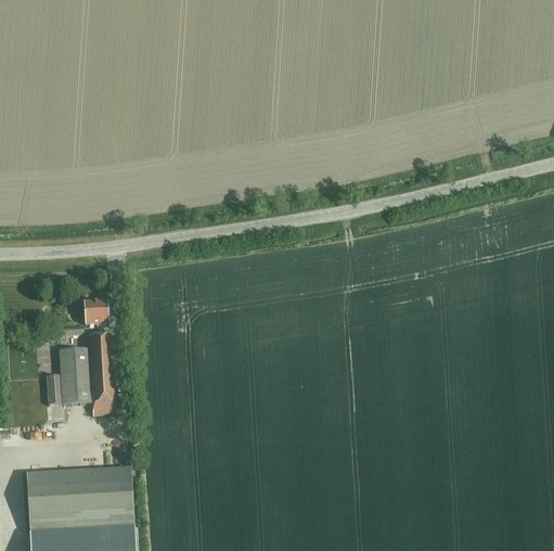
[(84,300),(85,323),(108,321),(106,298),(84,300)]
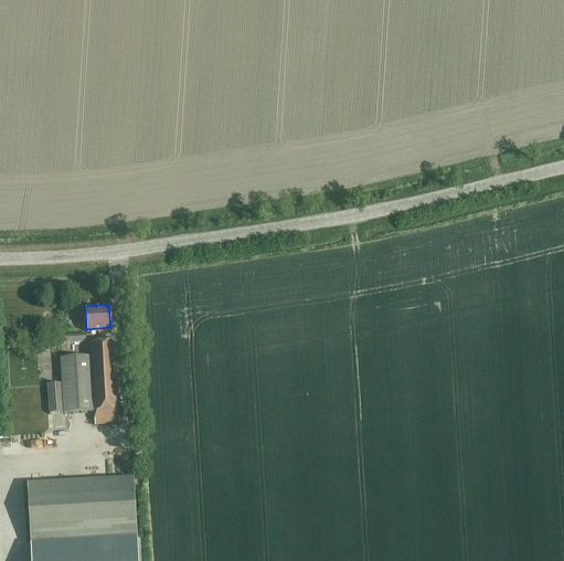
[(62,331),(62,339),(85,338),(84,330),(62,331)]
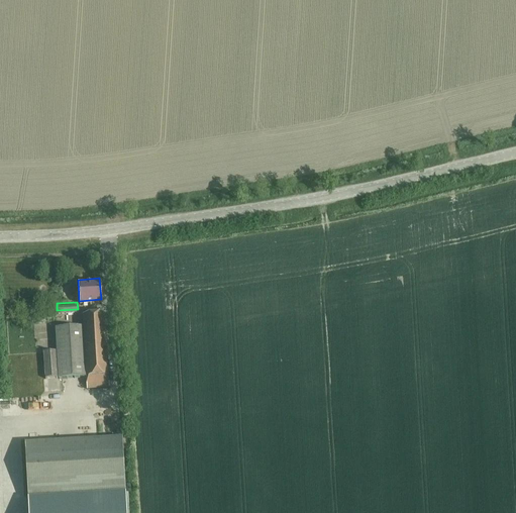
[(86,386),(108,384),(104,310),(82,311),(82,323),(55,324),(56,347),(42,348),(44,376),(58,375),(58,376),(85,374),(86,386)]
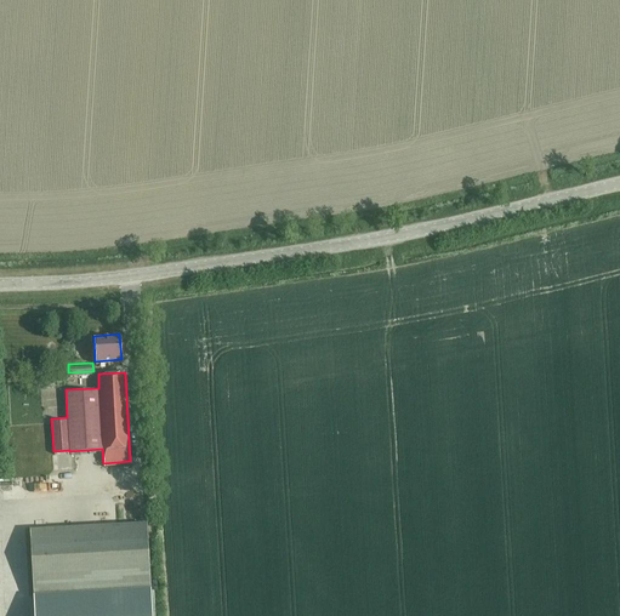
[(39,479),(30,483),(34,490),(41,486),(39,479)]
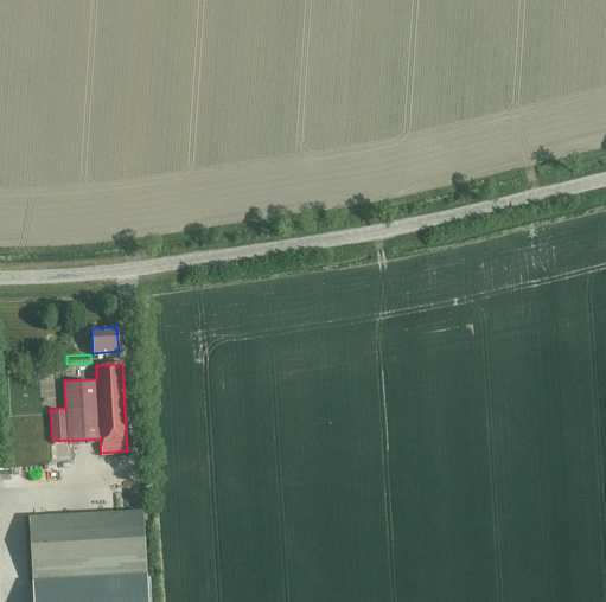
[(29,516),(32,578),(150,571),(142,510),(29,516)]
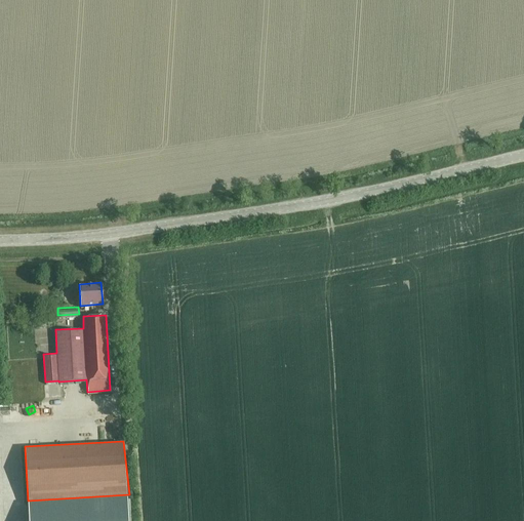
[(130,520),(129,494),(28,501),(29,520),(130,520)]
